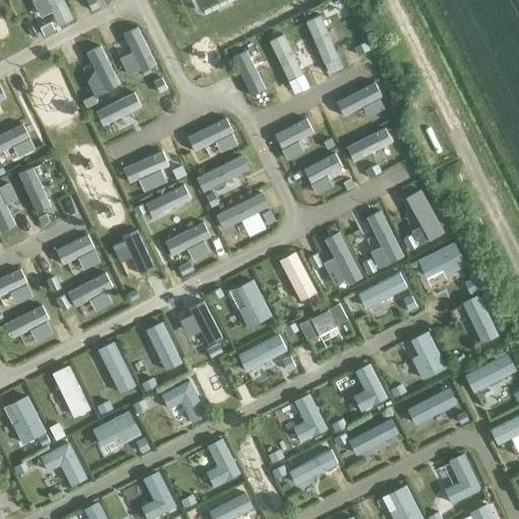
[(337,58),(354,50),(346,31),(327,40),(337,58)]
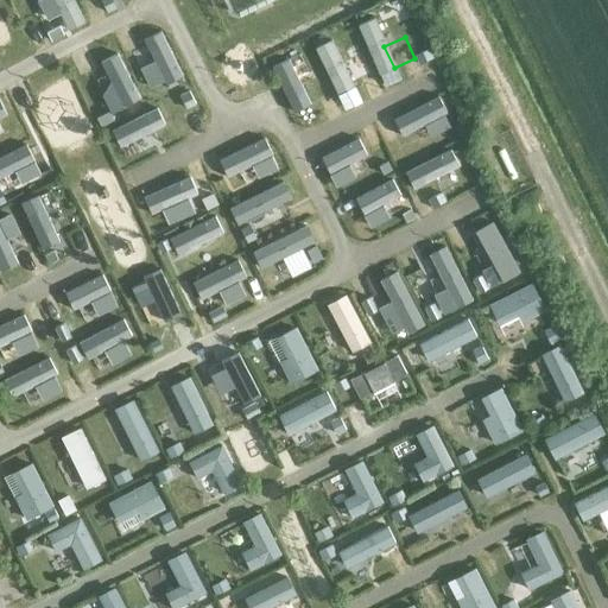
[(439,162),(461,152),(450,131),(430,140),(439,162)]
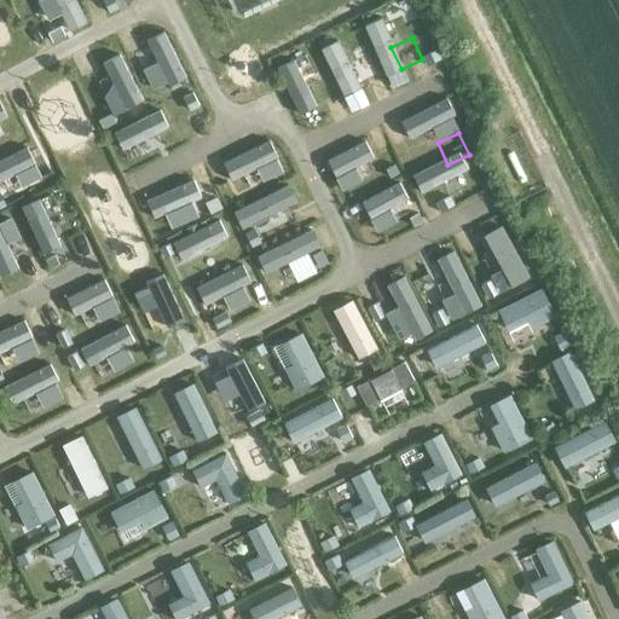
[(495,260),(515,250),(505,229),(484,238),(495,260)]
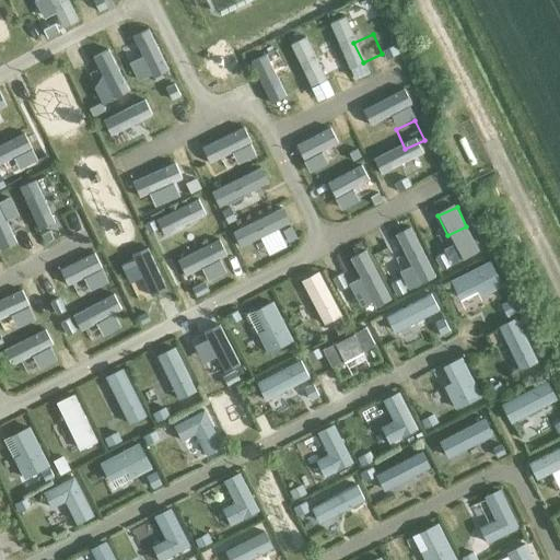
[(178,267),(197,258),(188,240),(170,248),(178,267)]
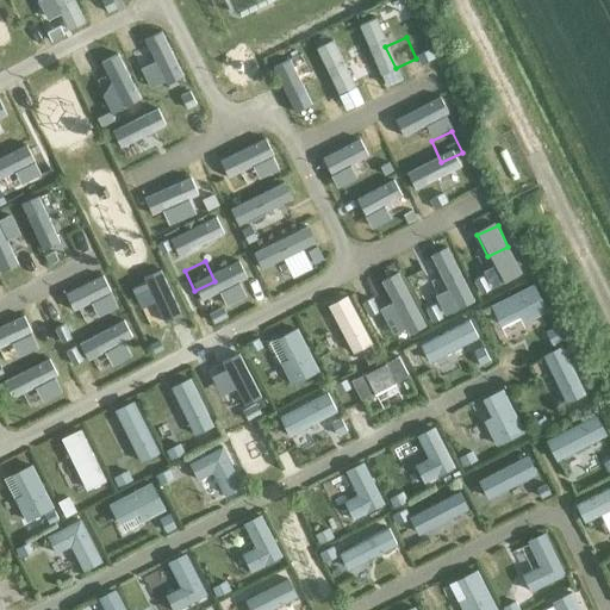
[(490,306),(500,325),(520,316),(524,324),(548,311),(533,284),(490,306)]
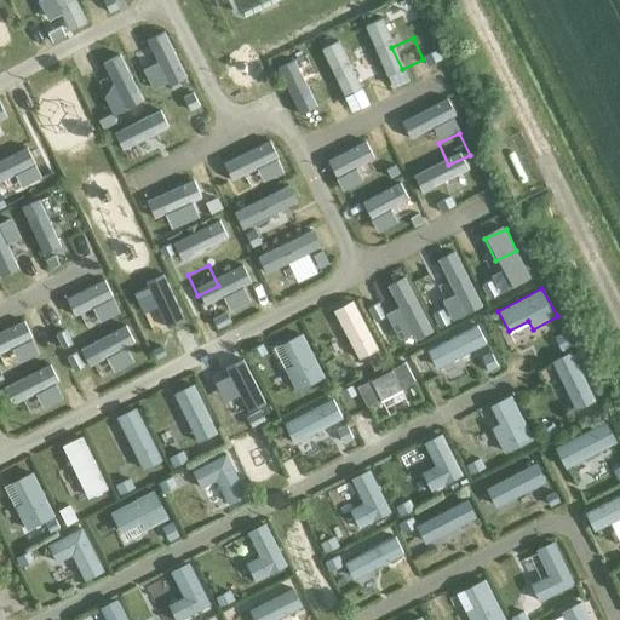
[(352,299),(333,310),(359,359),(378,349),(352,299)]
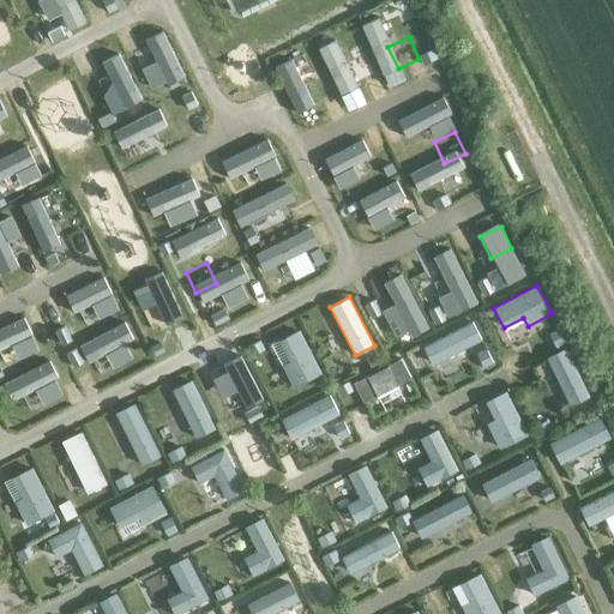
[(102,341),(122,331),(113,309),(92,319),(102,341)]
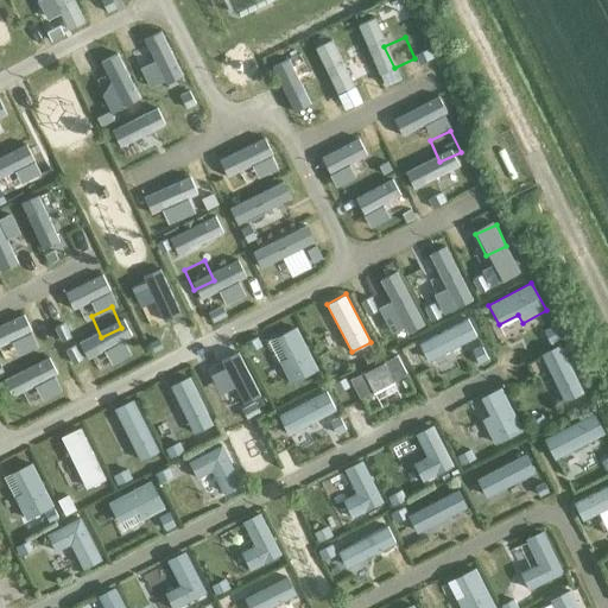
[(476,336),(468,318),(418,343),(428,362),(476,336)]
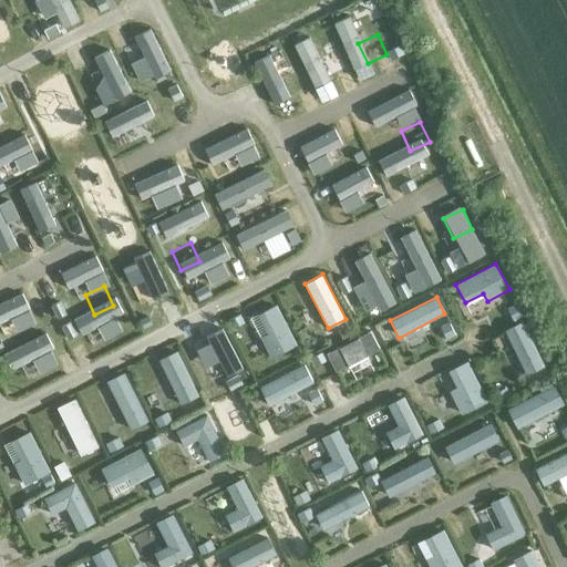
[(270,358),(297,344),(276,303),(257,313),(267,333),(260,337),(270,358)]
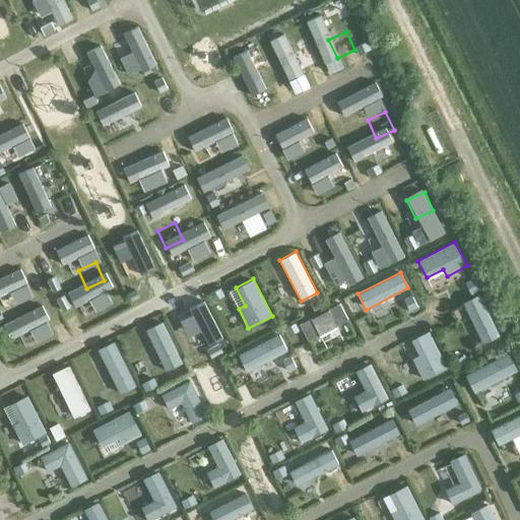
[(462,303),(482,343),(500,336),(479,294),(462,303)]
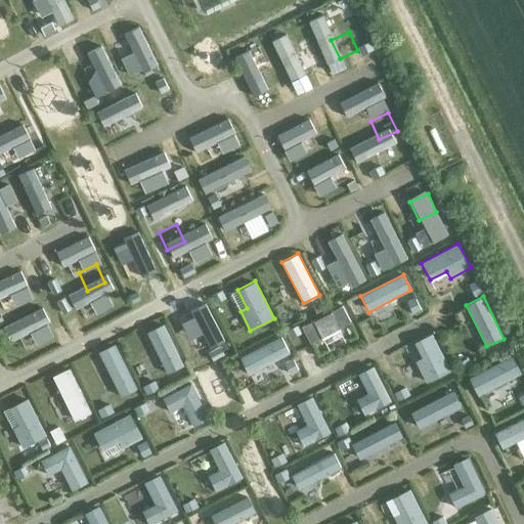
[(350,322),(343,305),(302,326),(310,343),(350,322)]
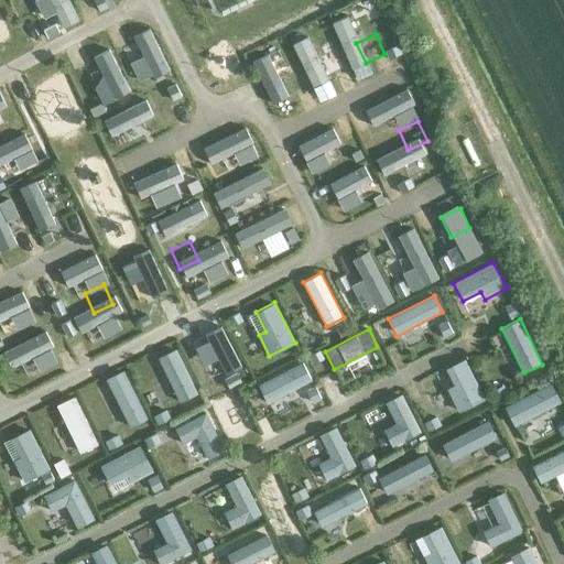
[(158,357),(180,402),(197,393),(175,348),(158,357)]
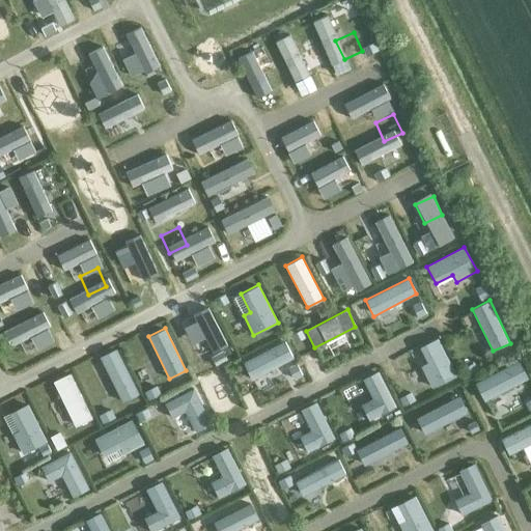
[(455,375),(438,338),(420,346),(427,362),(421,365),(432,388),(455,375)]
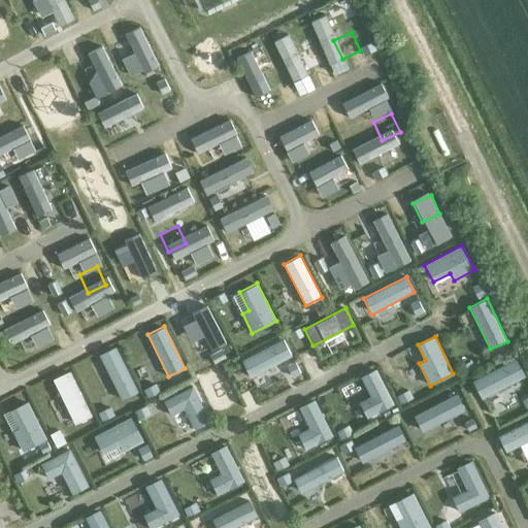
[(251,377),(292,356),(283,339),(241,361),(251,377)]
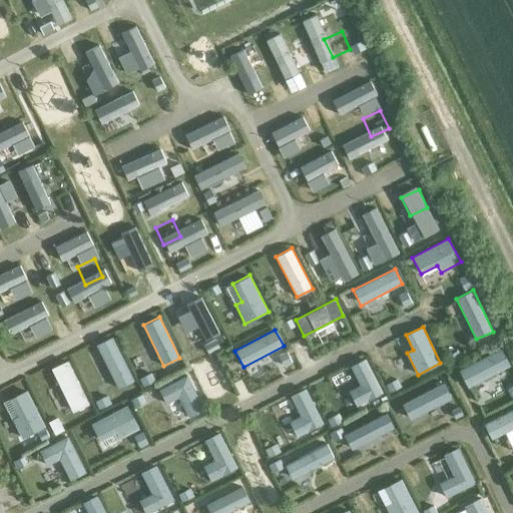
[(118,389),(134,381),(112,337),(96,345),(118,389)]
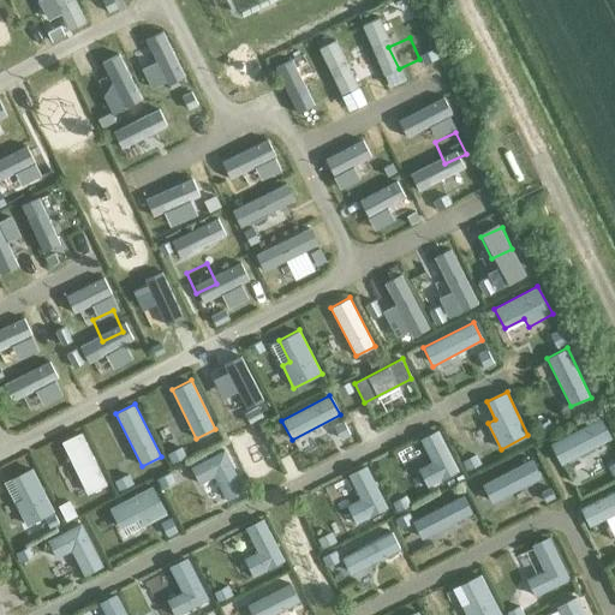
[(550,443),(561,465),(611,439),(601,418),(550,443)]
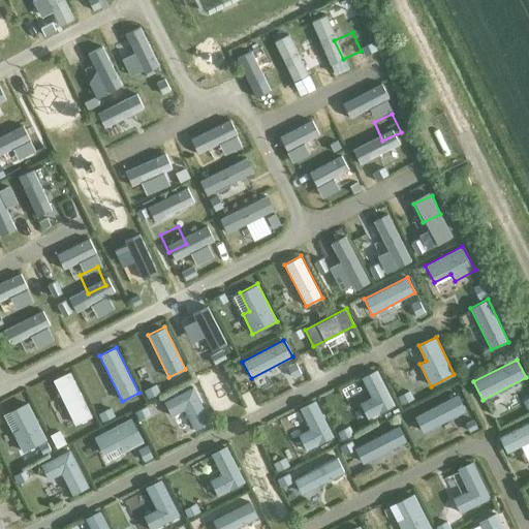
[(395,405),(377,370),(361,377),(371,397),(360,403),(368,418),(395,405)]
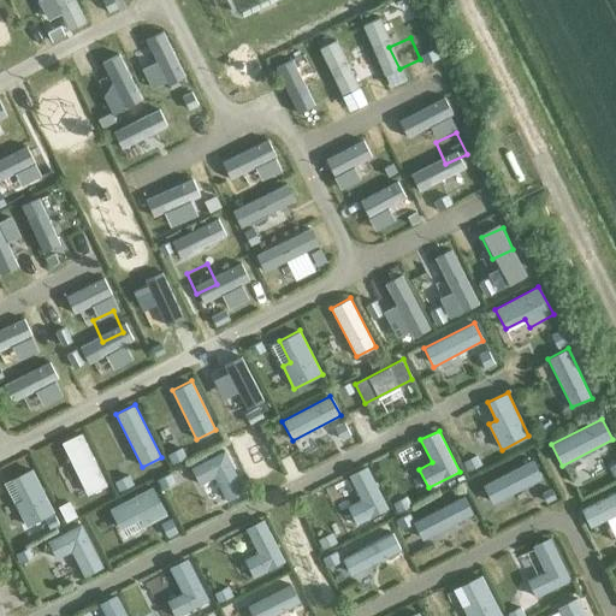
[(87,496),(107,485),(81,432),(61,442),(87,496)]
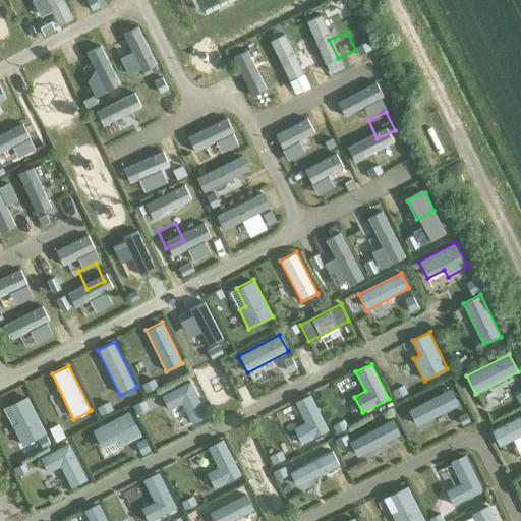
[(190,381),(162,395),(169,410),(182,403),(192,423),(209,415),(190,381)]
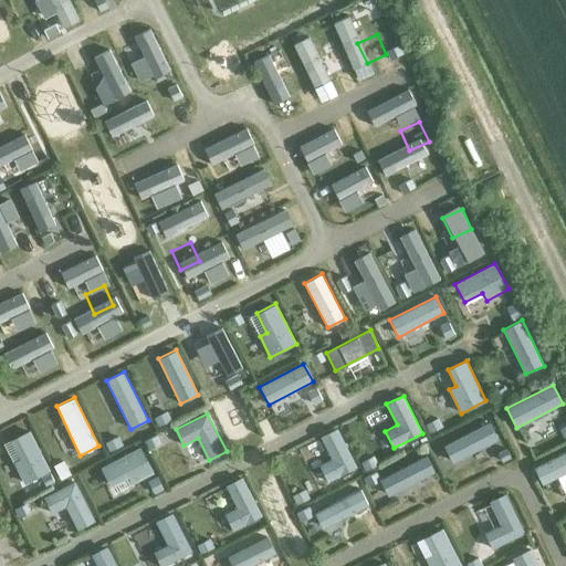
[(357,468),(337,428),(321,437),(332,459),(320,464),(327,482),(357,468)]
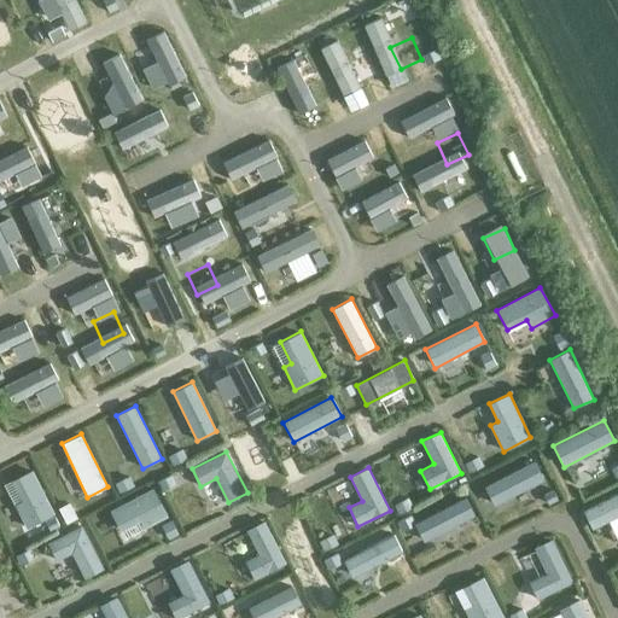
[(54,514),(33,471),(12,481),(22,501),(15,505),(27,529),(54,514)]
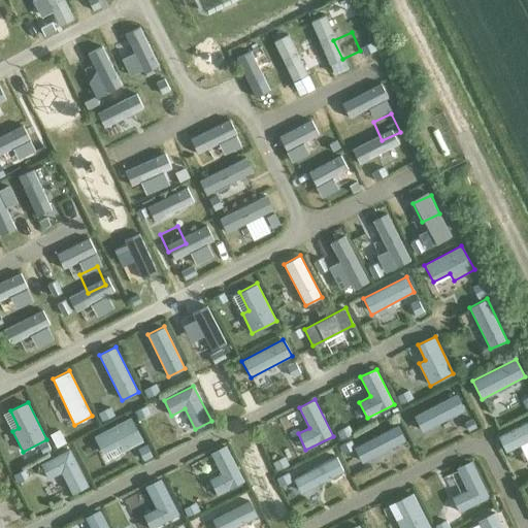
[(131,417),(94,436),(102,454),(120,444),(124,452),(143,440),(131,417)]
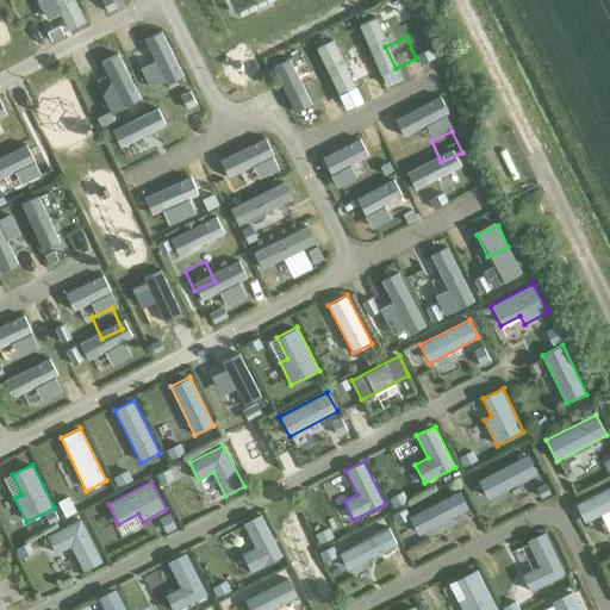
[(609,485),(576,503),(584,522),(609,509),(609,485)]
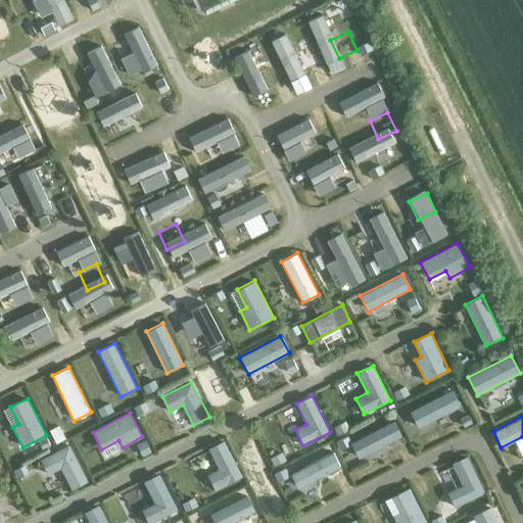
[(393,421),(353,441),(361,456),(401,435),(393,421)]
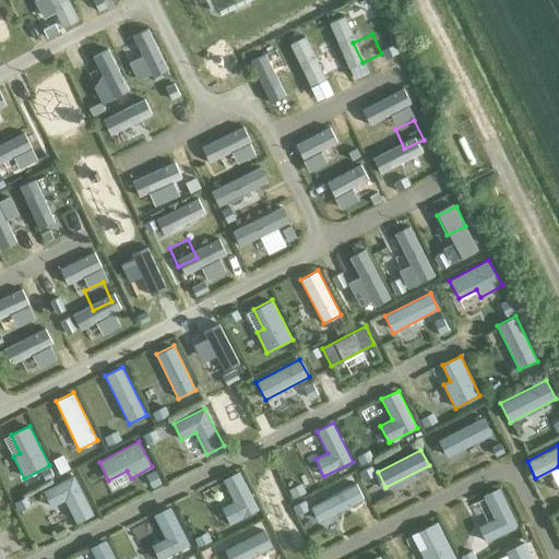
[(259,509),(239,471),(223,479),(234,501),(221,507),(229,524),(259,509)]
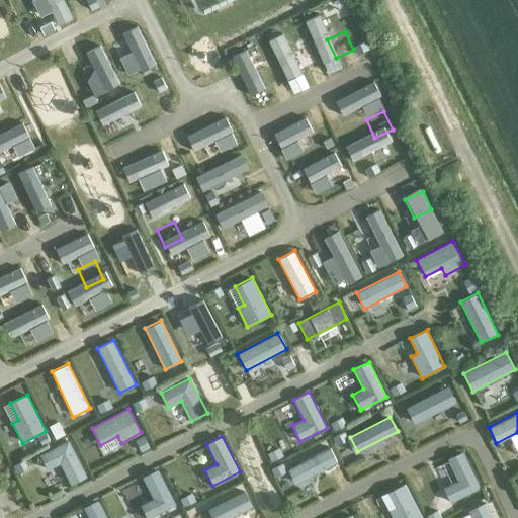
[(68,441),(39,455),(48,469),(61,463),(71,485),(87,477),(68,441)]
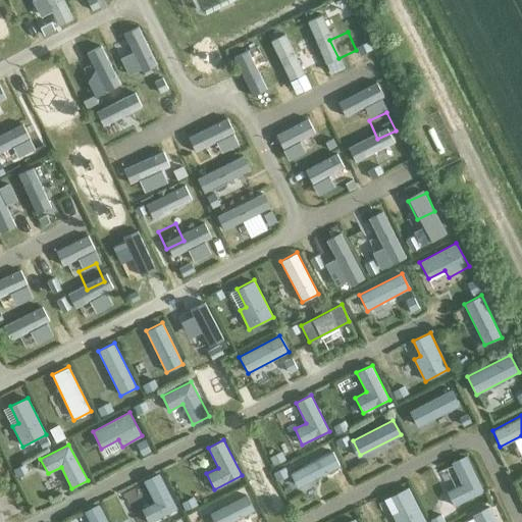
[(332,452),(290,473),(298,487),(340,466),(332,452)]
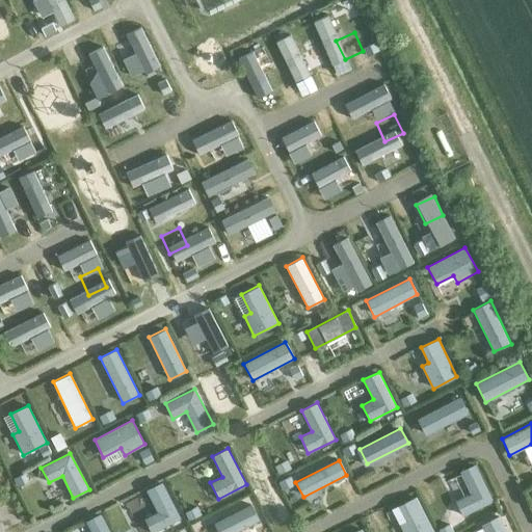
[(493,501),(475,463),(460,471),(471,493),(455,501),(462,515),(493,501)]
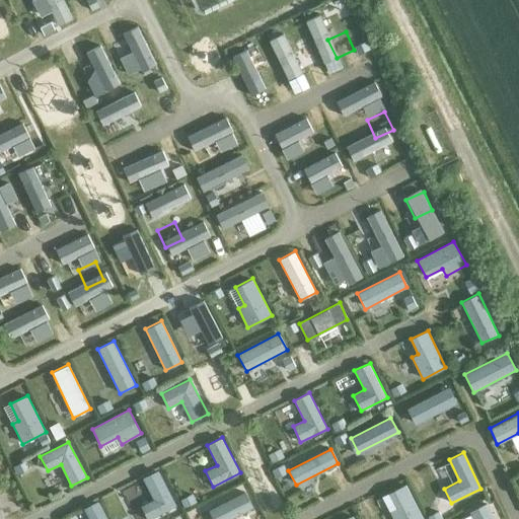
[(150,518),(176,506),(158,470),(143,477),(153,499),(141,505),(147,518),(150,518)]
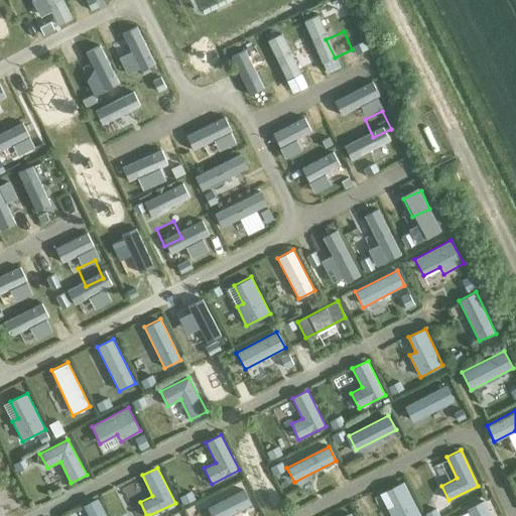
[(420,515),(403,482),(386,490),(394,505),(387,508),(391,515),(420,515)]
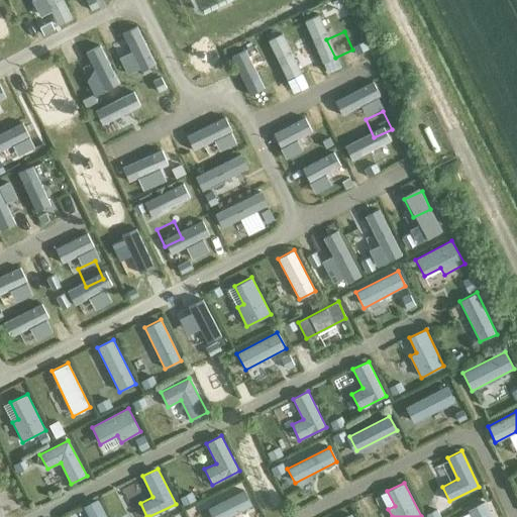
[(208,508),(211,516),(228,516),(251,505),(243,490),(208,508)]
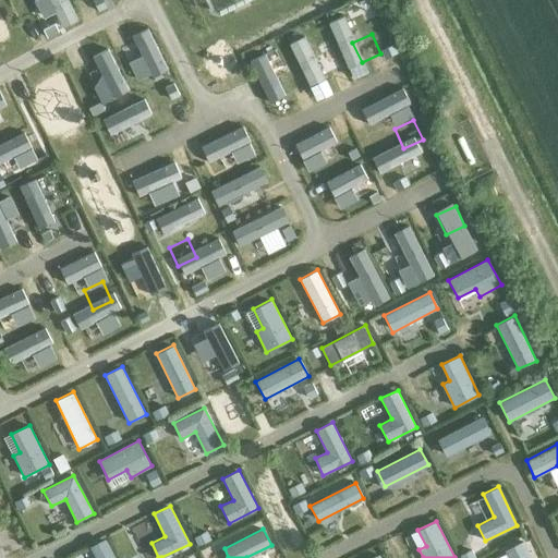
[(114,557),(106,538),(89,546),(95,557),(114,557)]
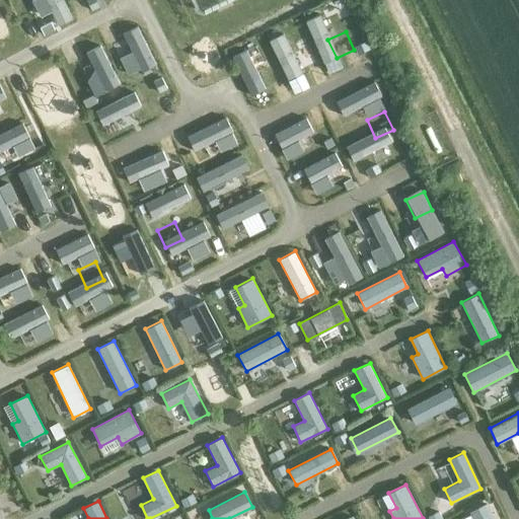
[(494,518),(487,503),(469,512),(472,518),(494,518)]
